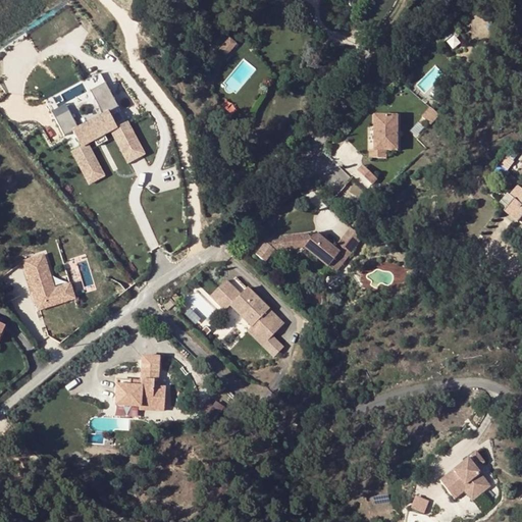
[(215,44),(219,48),(225,41),(221,37),(215,44)]
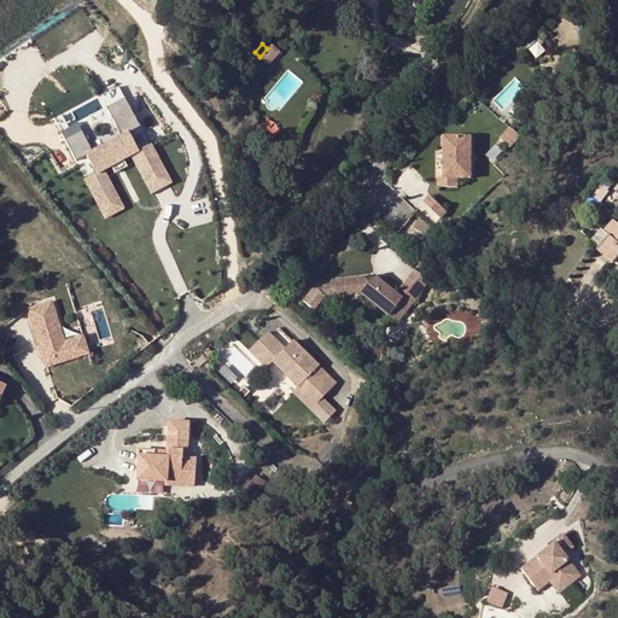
[(260,57),(257,59),(264,66),(277,53),(269,46),(267,48),(260,57)]
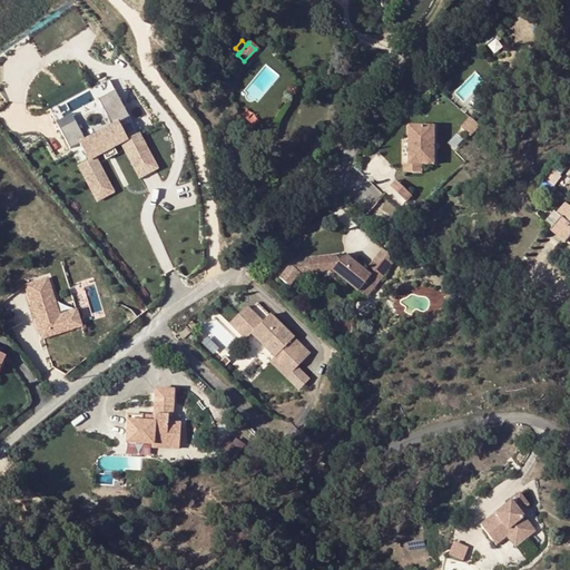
[(137,178),(155,170),(112,77),(90,87),(108,124),(81,136),(70,111),(55,118),(75,161),(77,161),(96,202),(115,193),(97,154),(121,143),(137,178)]
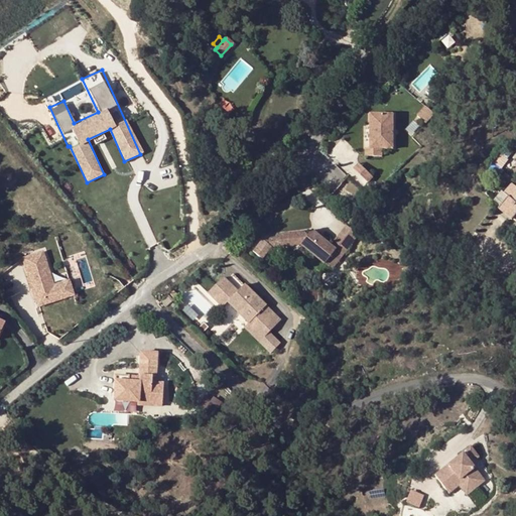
[(415,115),(425,123),(434,114),(425,106),(415,115)]
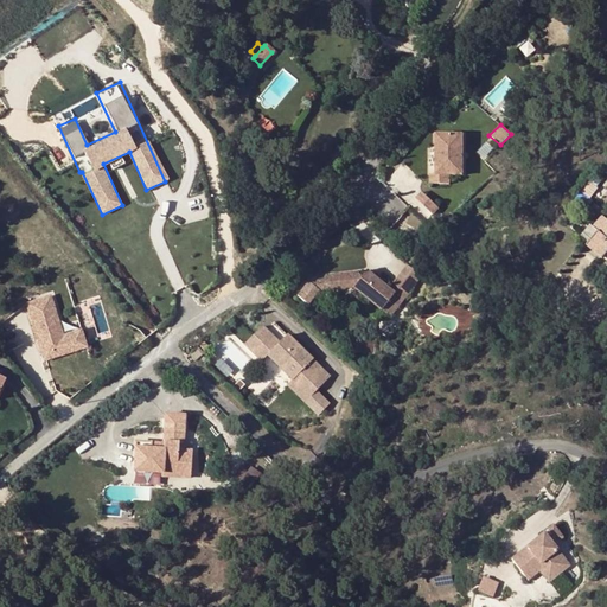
[(429,174),(429,184),(448,184),(448,176),(462,176),(462,135),(435,135),(435,174),(429,174)]
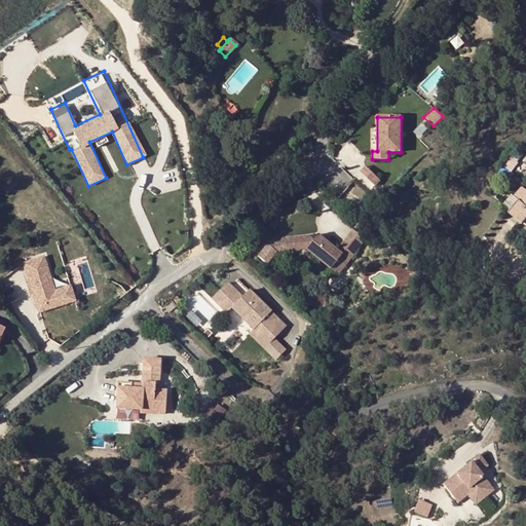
[(517,162),(510,170),(516,175),(522,167),(517,162)]
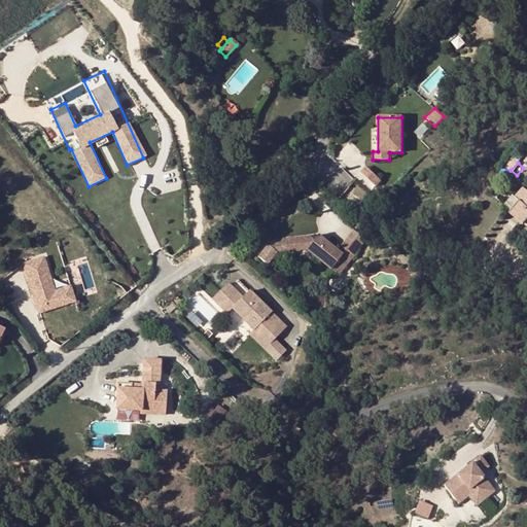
[(364,168),(358,173),(369,183),(374,177),(364,168)]
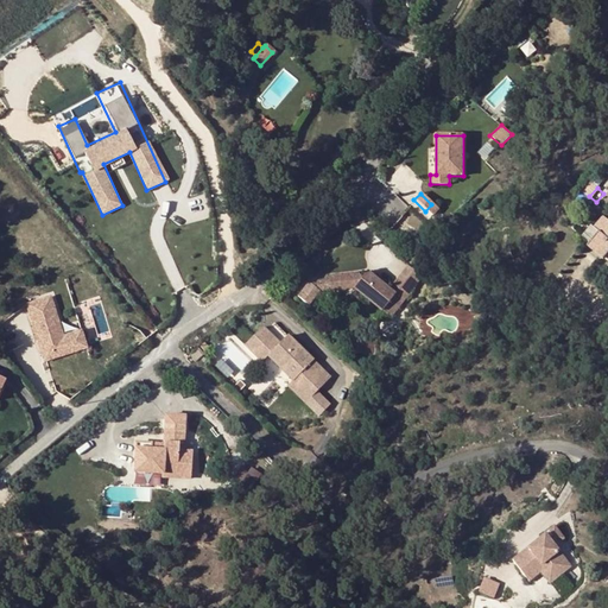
[(431,204),(425,211),(431,216),(437,209),(431,204)]
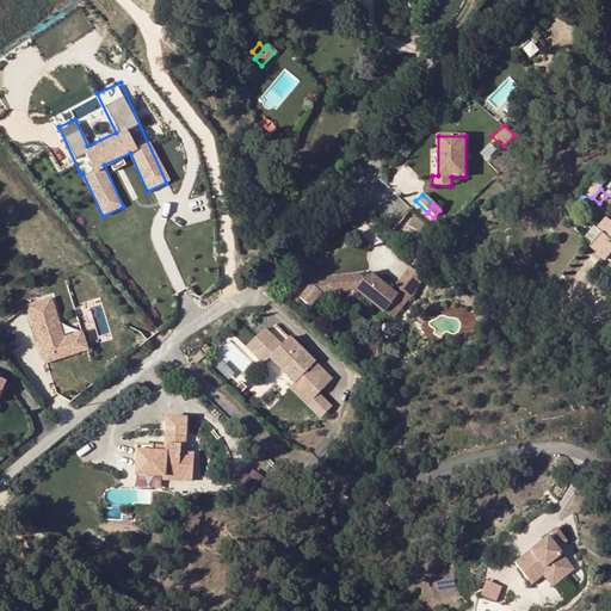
[(610,217),(606,223),(600,218),(591,230),(596,234),(587,245),(603,257),(610,250),(610,217)]
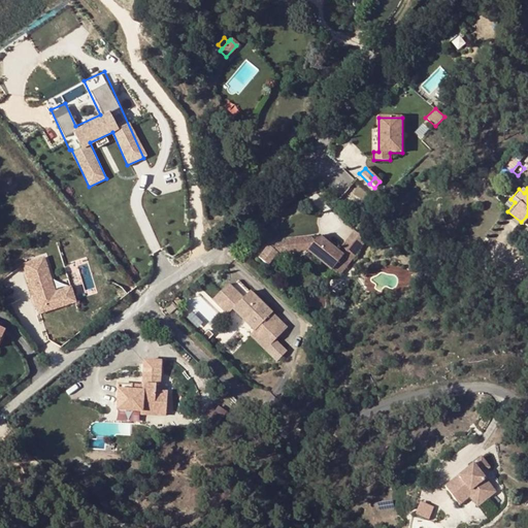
[(354,230),(345,240),(359,252),(367,241),(354,230)]
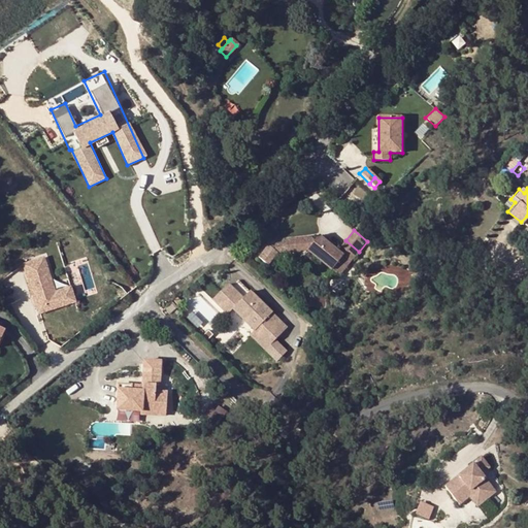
[(319,235),(284,239),(286,254),(306,251),(331,270),(339,261),(348,266),(359,252),(345,240),(337,251),(319,235)]
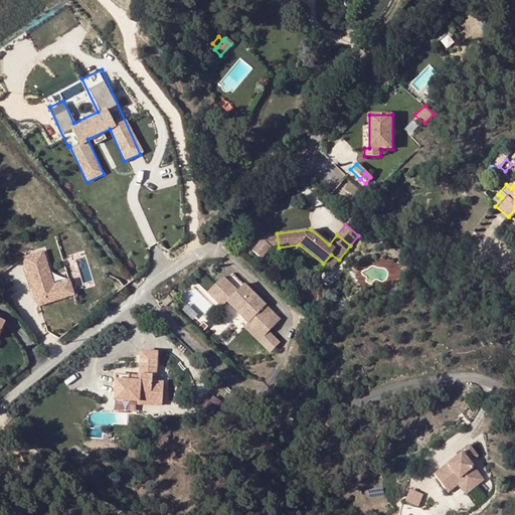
[(22,254),(36,306),(74,295),(69,277),(53,281),(44,248),(22,254)]
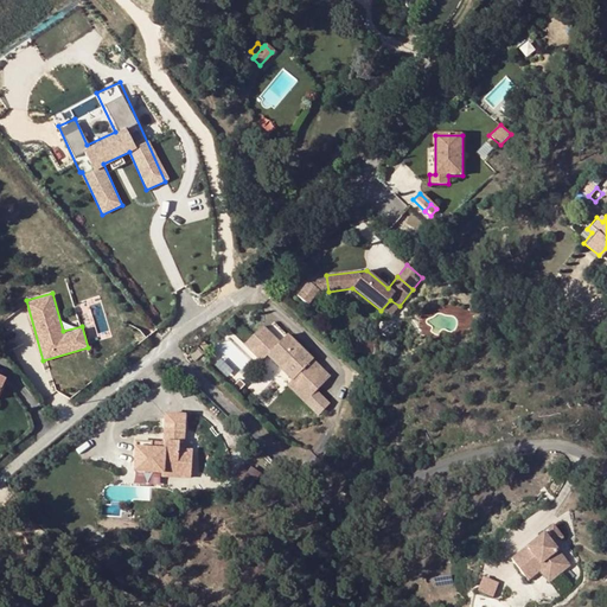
[(390,300),(381,311),(390,318),(400,306),(390,300)]
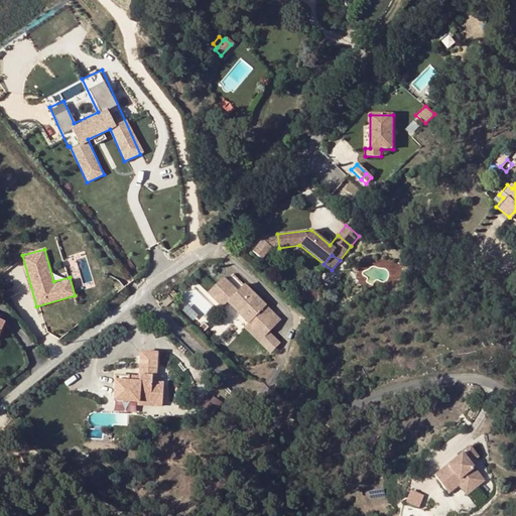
[(207,293),(221,307),(227,302),(249,324),(253,319),(267,334),(280,320),(244,284),(238,291),(224,277),(207,293)]
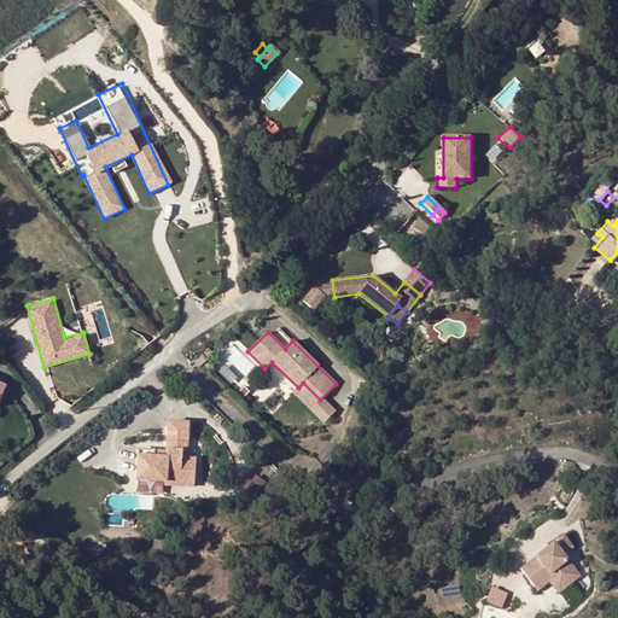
[(200,354),(192,362),(198,368),(207,361),(200,354)]
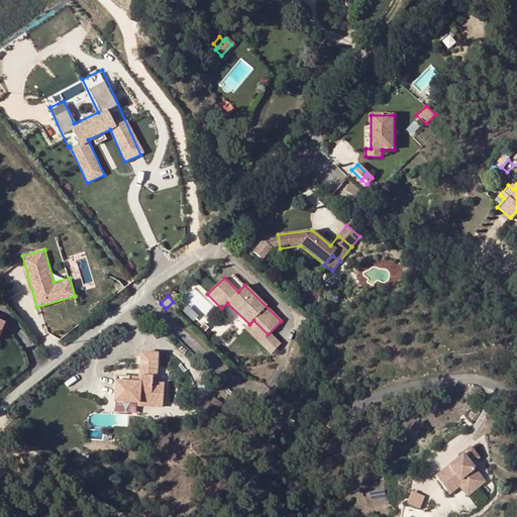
[(249,324),(244,329),(260,343),(268,334),(253,320),(249,324)]
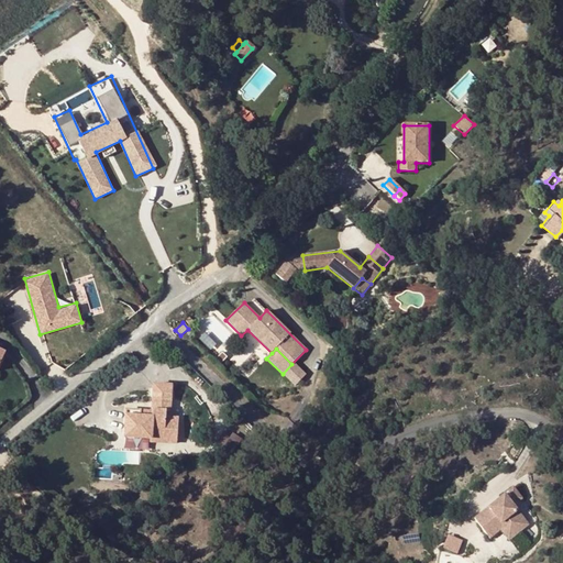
[(152,411),(125,410),(124,438),(151,439),(151,433),(177,435),(178,419),(166,418),(166,412),(172,412),(172,385),(153,385),(152,411)]
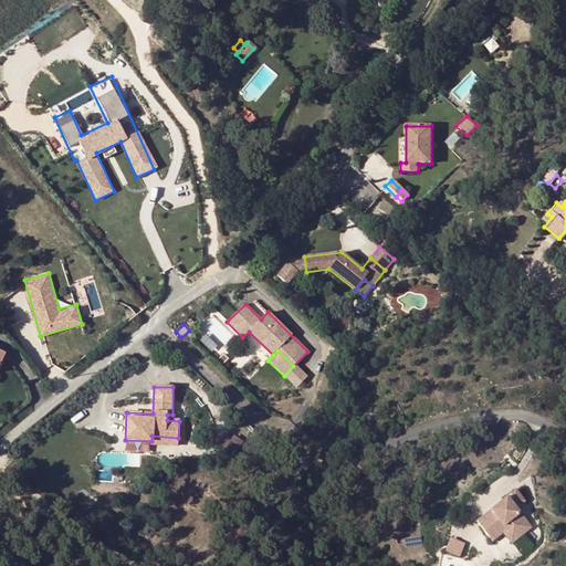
[(329,419),(321,425),(327,433),(335,427),(329,419)]
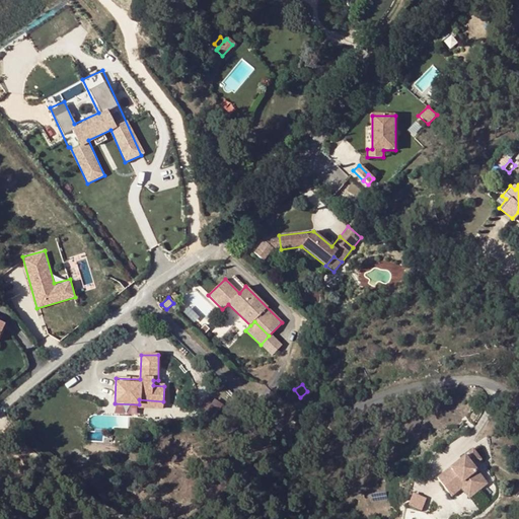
[(208,418),(222,412),(215,396),(201,403),(208,418)]
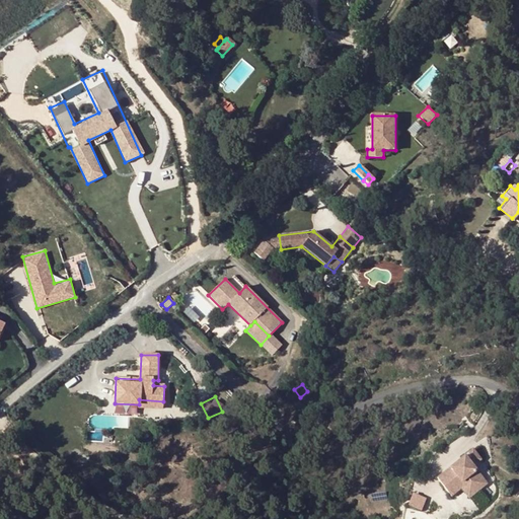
[(163,401),(139,399),(139,404),(139,409),(163,410),(163,401)]
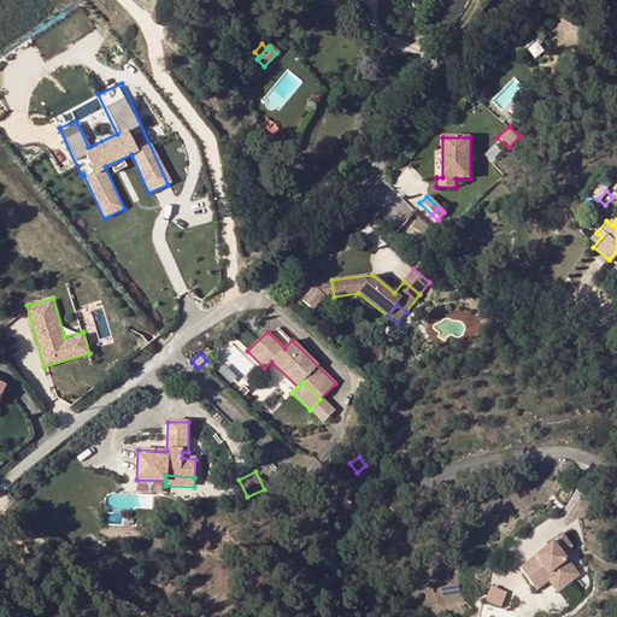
[(521,568),(538,589),(548,580),(558,592),(579,575),(552,542),(521,568)]
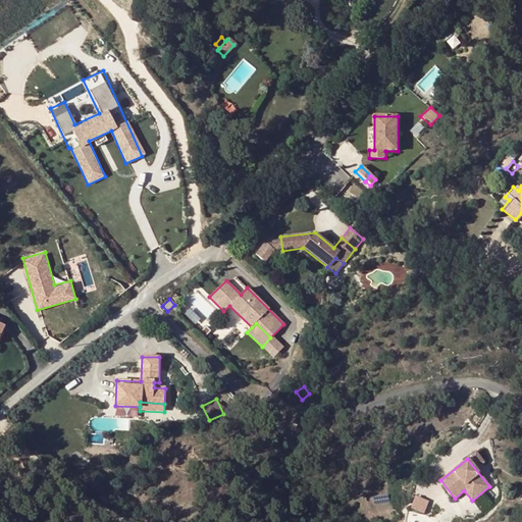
[(423,513),(428,500),(413,494),(409,508),(423,513)]
